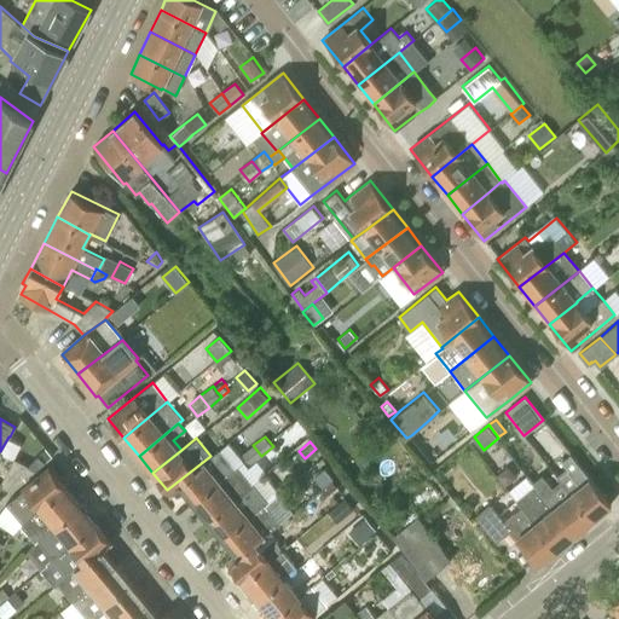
[(253,445),(239,456),(248,466),(261,456),(253,445)]
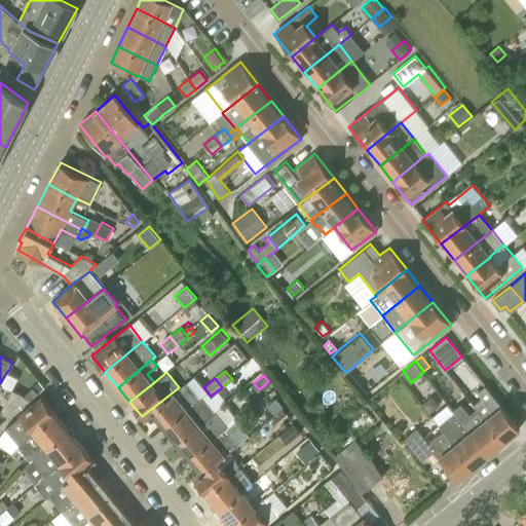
[(187,381),(179,387),(151,409),(163,424),(199,397),(187,381)]
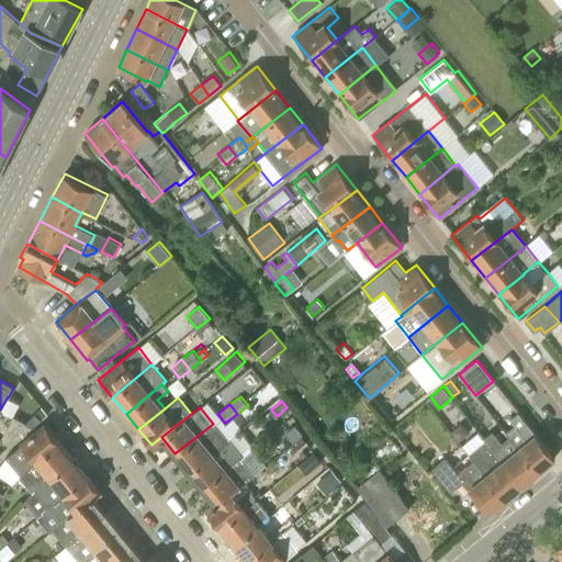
[(506,431),(538,471),(555,457),(518,412),(509,418),(514,425),(506,431)]
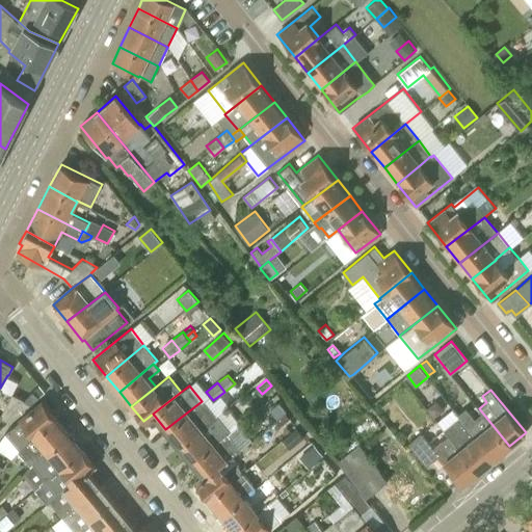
[(33,391),(25,399),(32,402),(38,397),(33,391)]
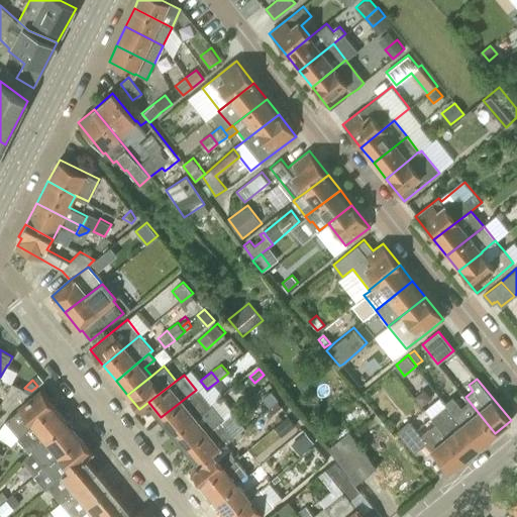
[(31,391),(24,388),(12,382),(11,383),(0,404),(0,405),(9,410),(31,391)]
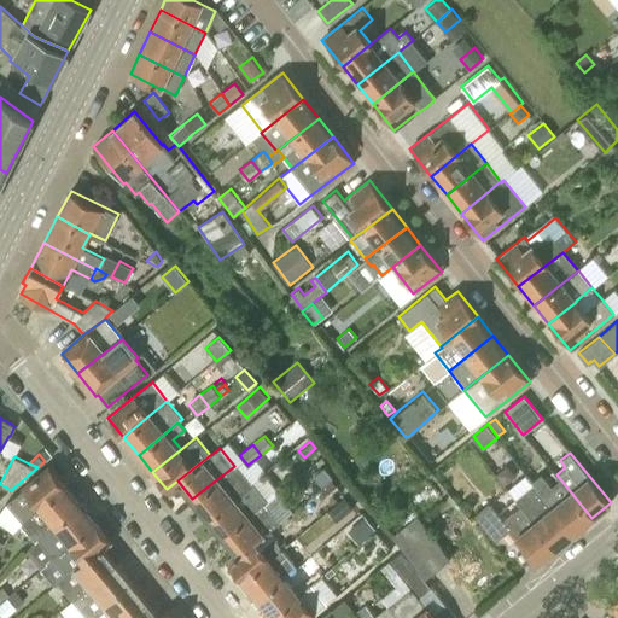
[(245,487),(251,482),(237,465),(234,466),(192,499),(207,517),(245,487)]
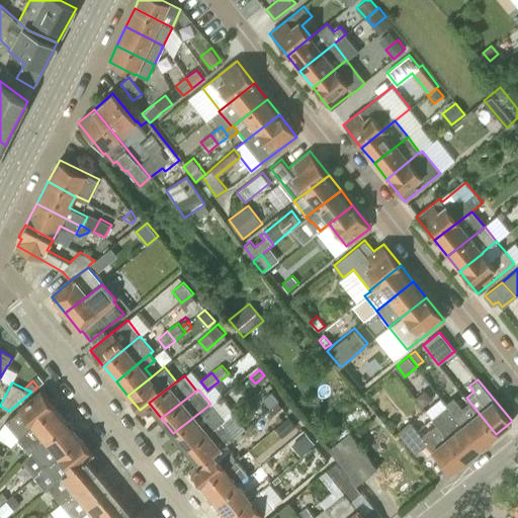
[(22,432),(54,407),(40,392),(19,409),(5,420),(0,427),(0,437),(11,445),(16,439),(22,432)]
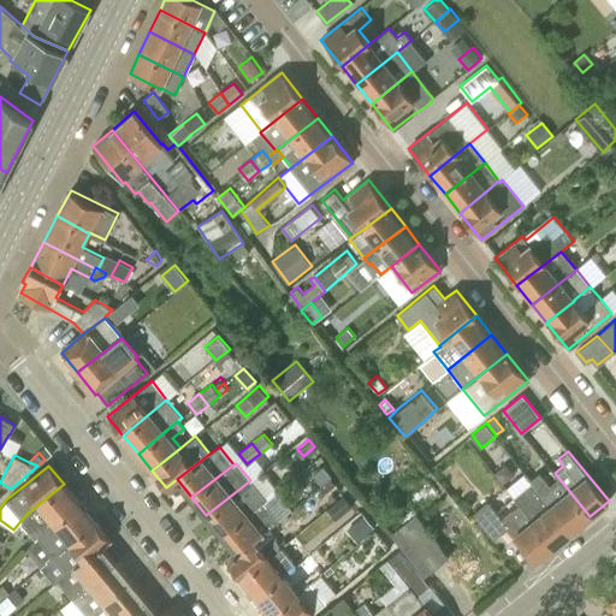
[(331,475),(323,466),(313,475),(320,484),(331,475)]
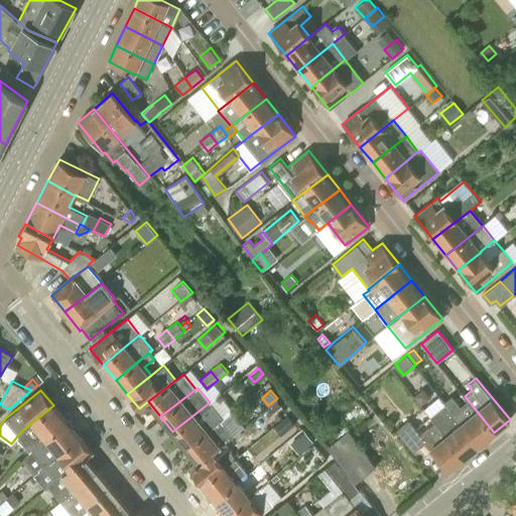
[(217,420),(230,410),(232,407),(220,393),(210,402),(205,406),(172,431),(183,446),(217,420)]
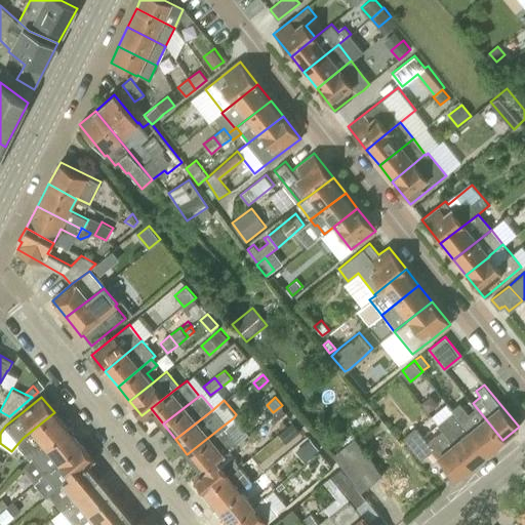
[(502,440),(473,403),(472,403),(475,407),(470,411),(461,402),(452,408),(454,410),(453,411),(486,453),(502,440)]
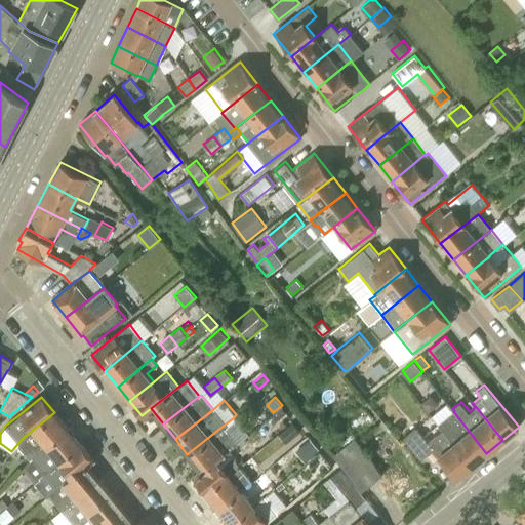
[(446,403),(432,415),(439,422),(443,429),(441,430),(471,466),(486,453),(453,411),(446,403)]
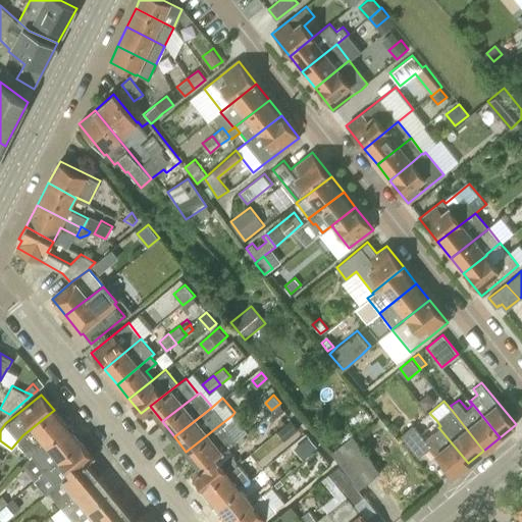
[(283,414),(279,409),(269,417),(273,423),(283,414)]
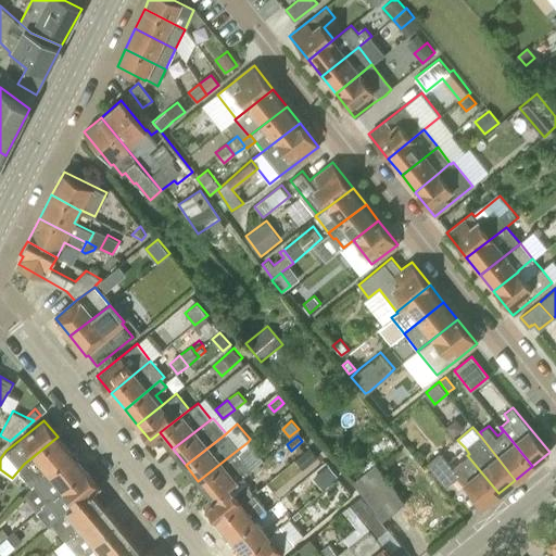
[(36,482),(70,452),(58,437),(24,464),(17,471),(32,487),(34,485),(36,482)]
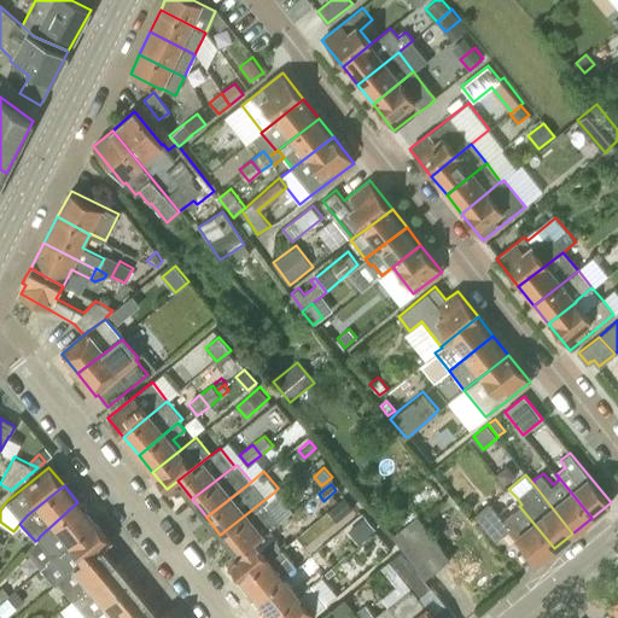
[(274,523),(278,520),(291,509),(275,491),(260,503),(220,535),(234,554),(235,554),(254,541),(274,523)]
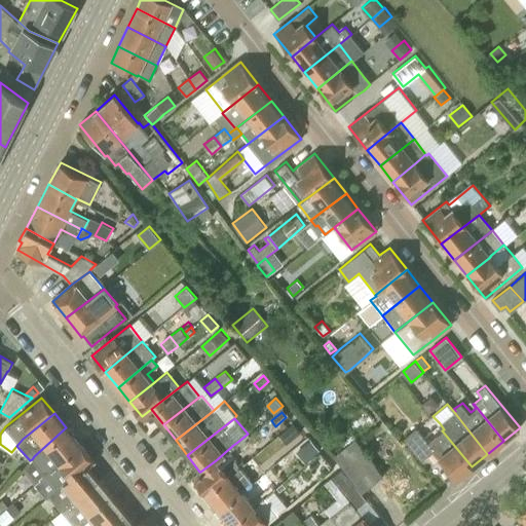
[(293,423),(275,437),(283,445),(299,431),(293,423)]
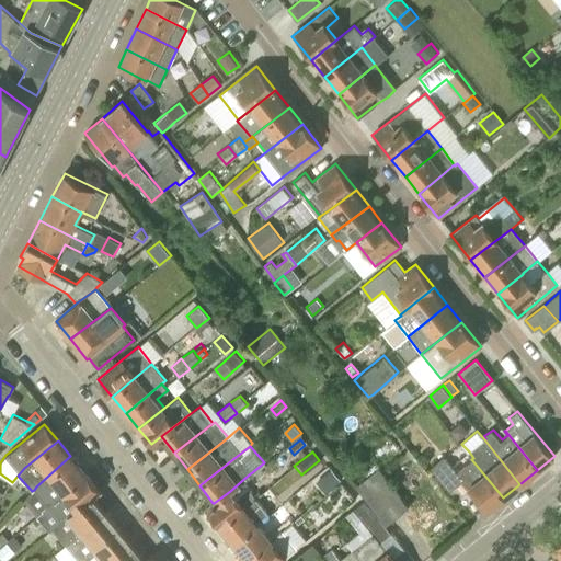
[(46,505),(84,473),(70,456),(36,487),(34,490),(46,505)]
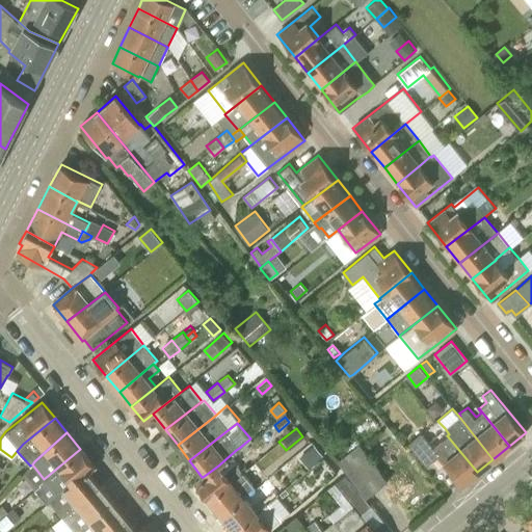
[(477,472),(447,435),(433,447),(421,432),(408,444),(426,464),(439,454),(444,460),(443,460),(462,484),(477,472)]
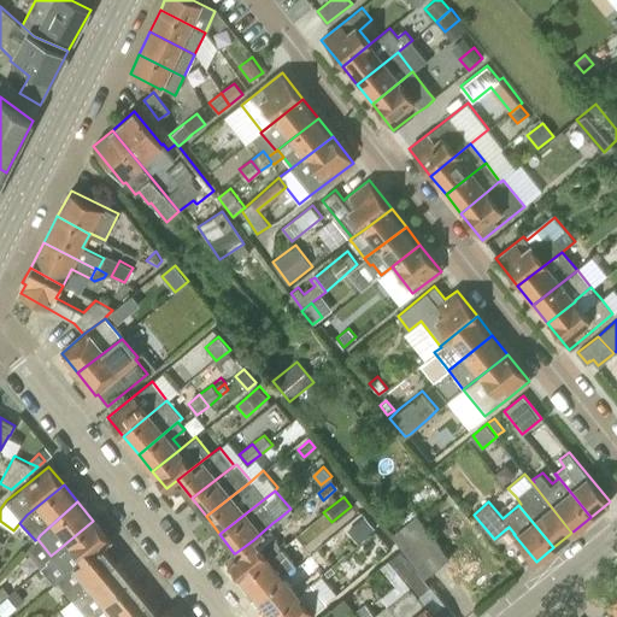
[(424,575),(450,556),(416,513),(392,533),(424,575)]
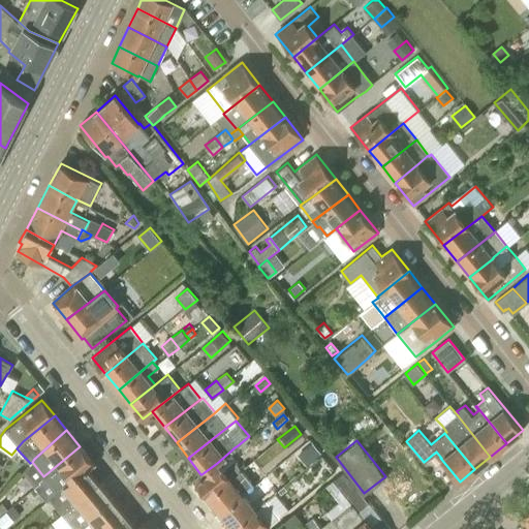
[(310,442),(297,454),(306,465),(319,454),(310,442)]
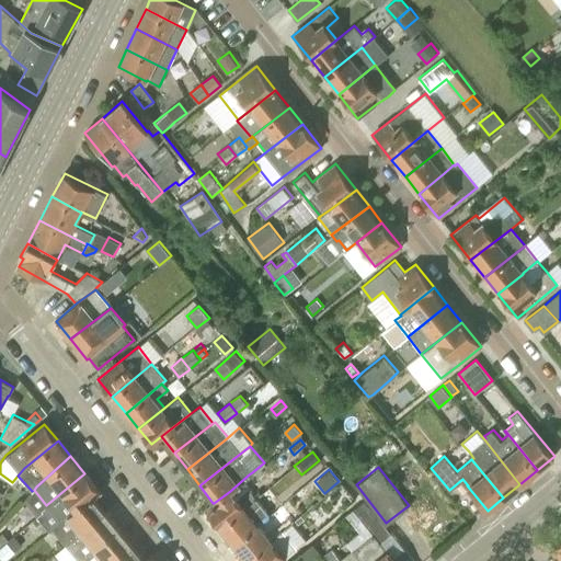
[(218,524),(254,496),(251,492),(240,501),(232,491),(240,485),(241,485),(254,476),(253,474),(253,473),(252,472),(249,474),(230,491),(214,503),(213,503),(206,508),(218,524)]
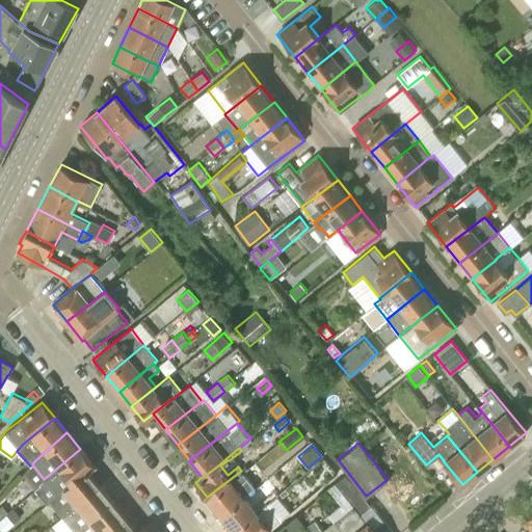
[(94,466),(92,463),(80,449),(44,479),(40,483),(41,484),(34,489),(46,503),(47,503),(49,501),(86,471),(94,466)]
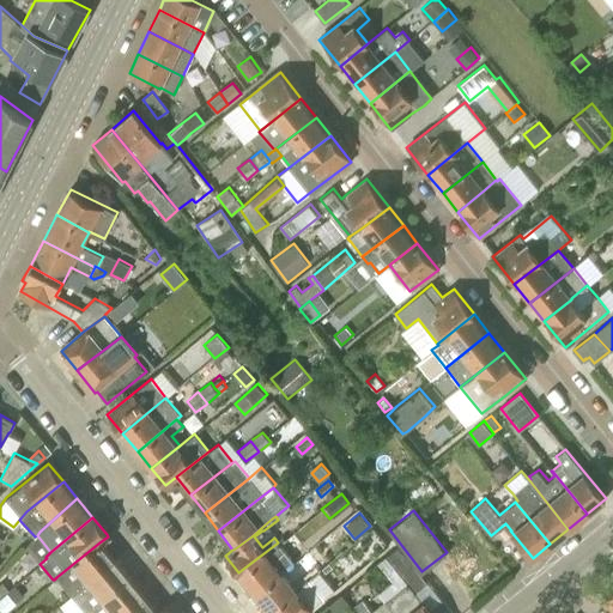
[(114,559),(99,542),(56,577),(71,595),(114,559)]
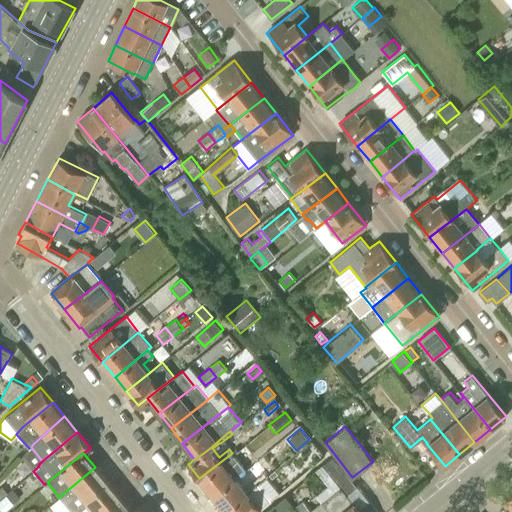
[(212,494),(244,469),(239,463),(230,471),(224,463),(233,455),(232,453),(199,478),(212,494)]
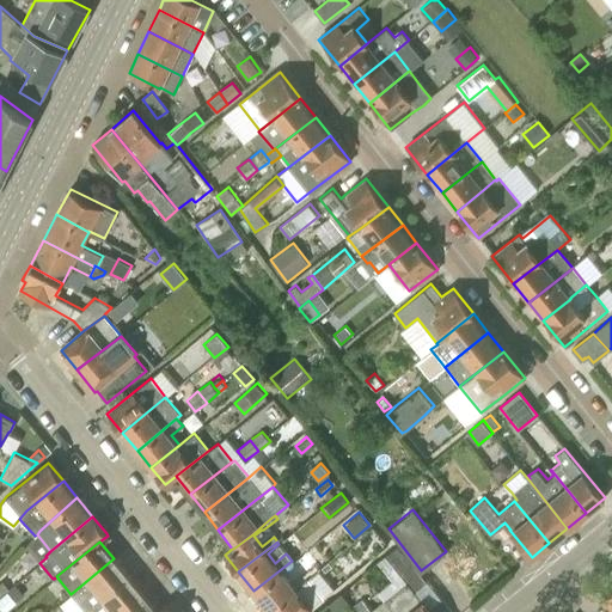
[(383,599),(392,611),(428,611),(412,593),(427,581),(403,551),(391,561),(407,580),(383,599)]
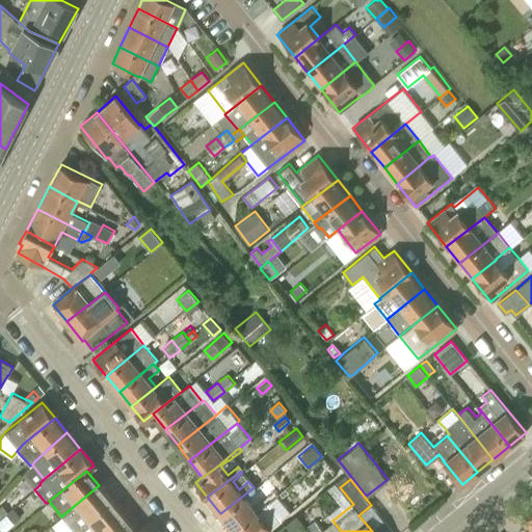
[(74,531),(111,501),(99,485),(61,516),(74,531)]
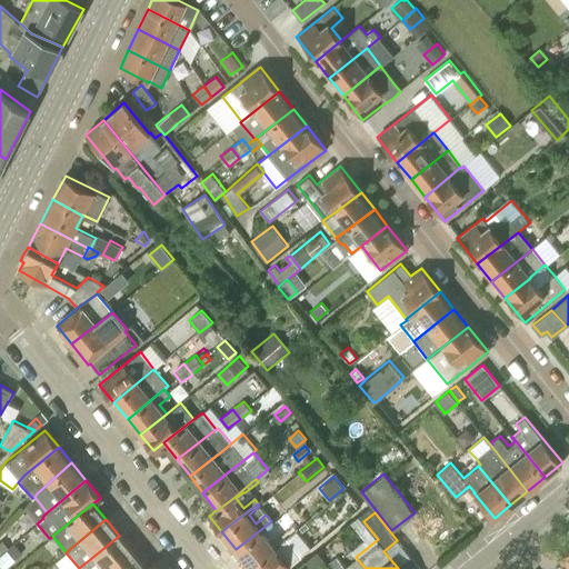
[(249,566),(285,538),(271,521),(236,549),(249,566)]
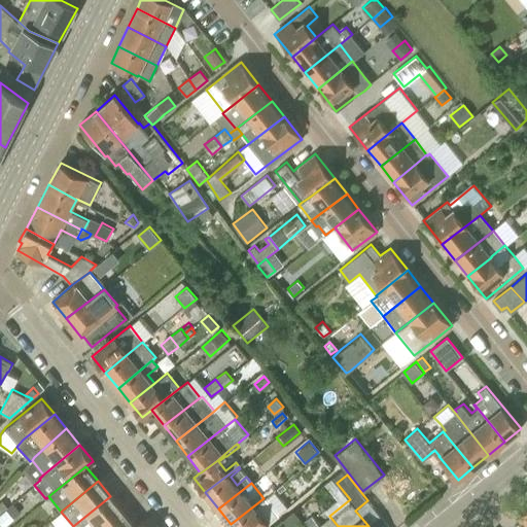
[(73,526),(72,526),(105,526),(124,513),(110,496),(73,526)]
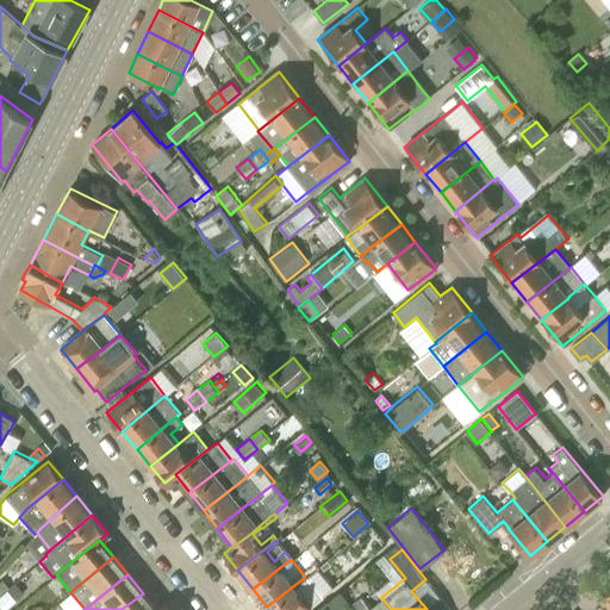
[(305,577),(267,607),(269,609),(303,609),(310,605),(322,596),(305,577)]
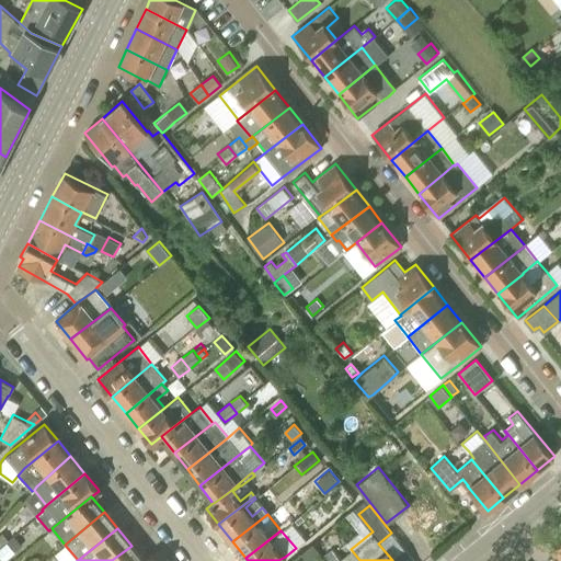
[(8,541),(14,550),(22,545),(14,535),(9,540),(8,541)]
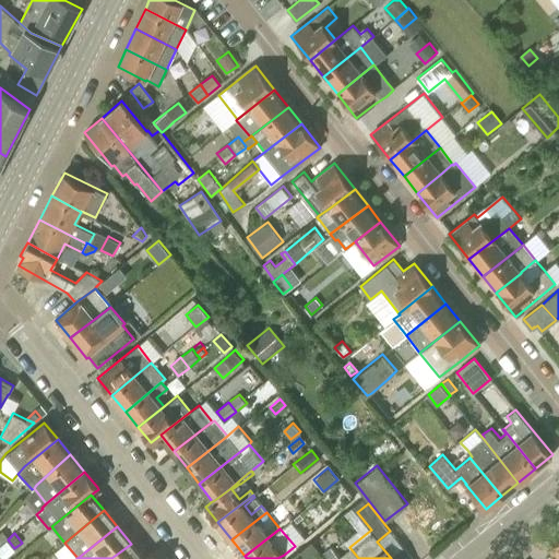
[(7,539),(0,545),(0,554),(3,558),(15,549),(14,548),(8,539),(7,539)]
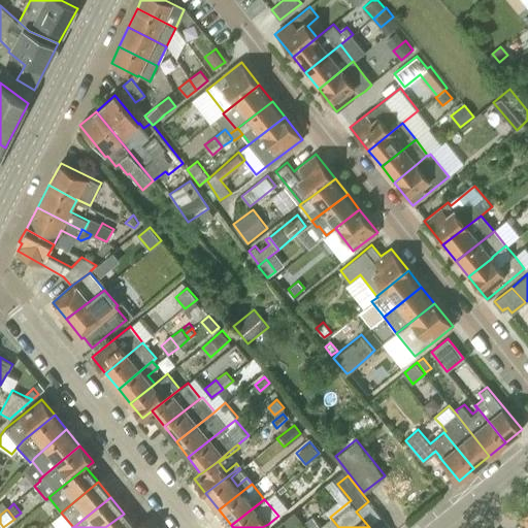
[(290,527),(300,519),(294,512),(284,520),(290,527)]
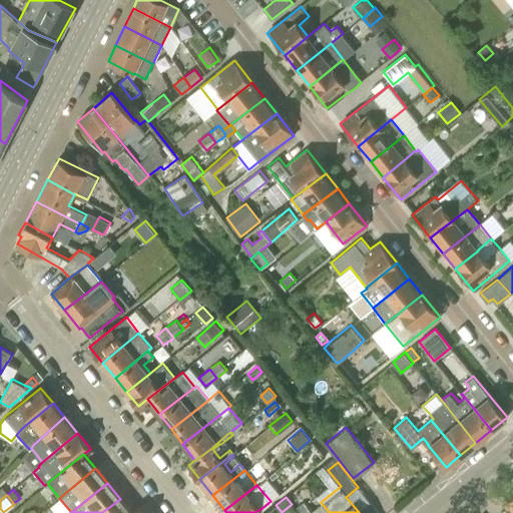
[(132,512),(120,499),(102,512),(132,512)]
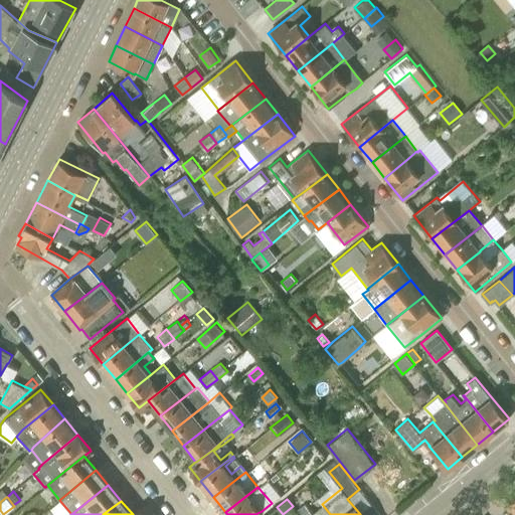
[(330,514),(322,504),(313,511),(306,503),(297,510),(301,514),(330,514)]
